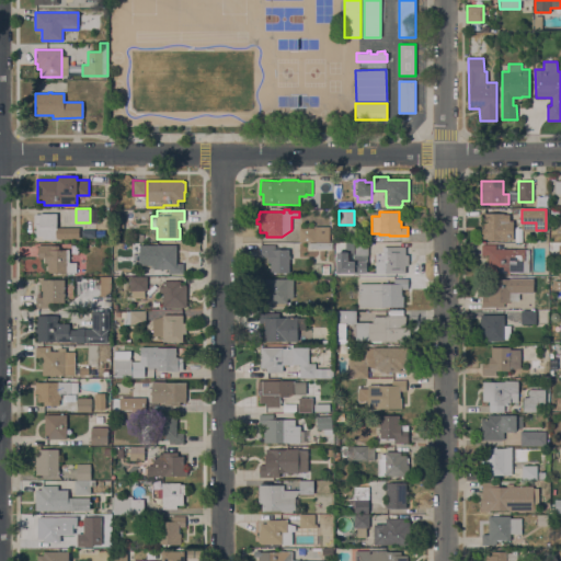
[(79,227),(79,238),(57,239),(43,240),(43,236),(36,236),(36,225),(34,225),(34,214),(39,214),(39,213),(56,213),(57,219),(58,219),(58,222),(57,222),(57,227),(79,227)]
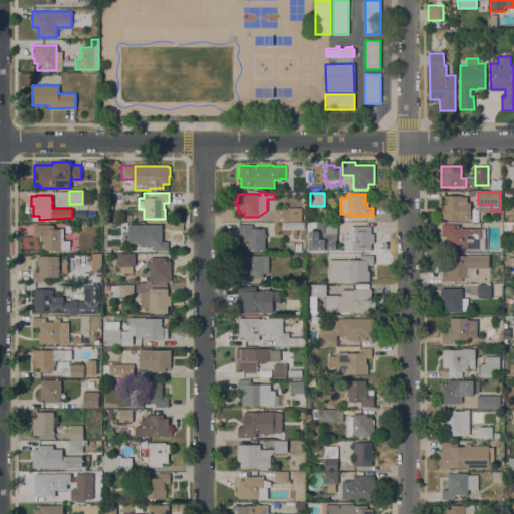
[(460,220),(460,219),(442,219),(442,207),(443,207),(443,195),(462,195),(462,196),(467,196),(467,202),(470,202),(470,220),(460,220)]
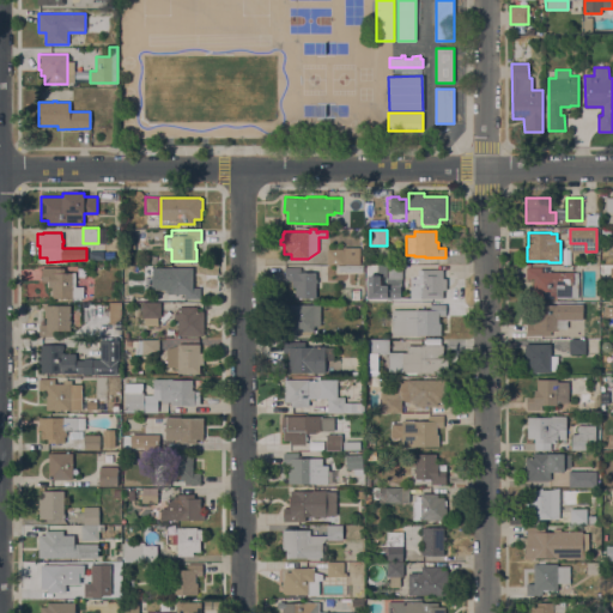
[(328,263),(327,249),(343,249),(343,247),(360,247),(360,263),(328,263)]
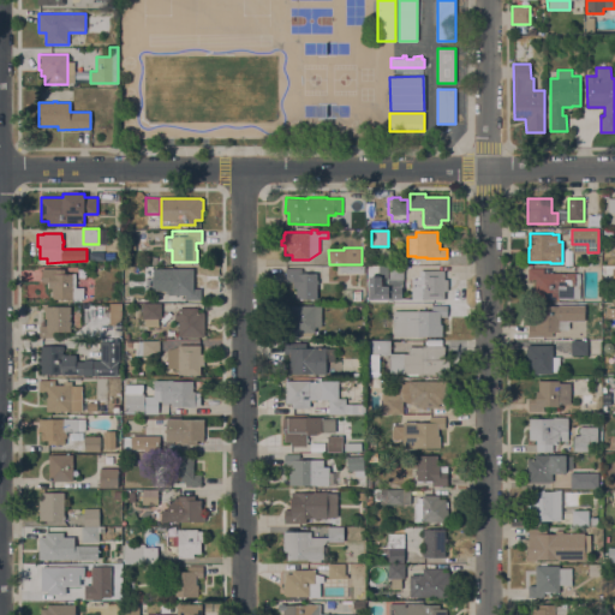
[(387,281),(387,267),(404,267),(404,281),(387,281)]
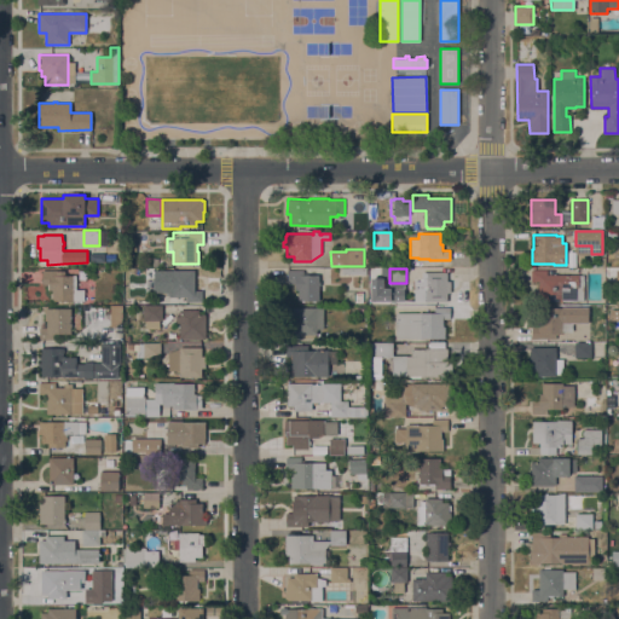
[(42,271),(56,270),(56,271),(65,271),(65,276),(76,276),(76,289),(85,289),(85,301),(68,301),(68,302),(64,302),(64,301),(62,301),(62,302),(58,302),(58,301),(53,301),(53,299),(51,299),(51,293),(53,293),(53,290),(50,290),(50,289),(47,289),(47,284),(42,284),(42,271)]
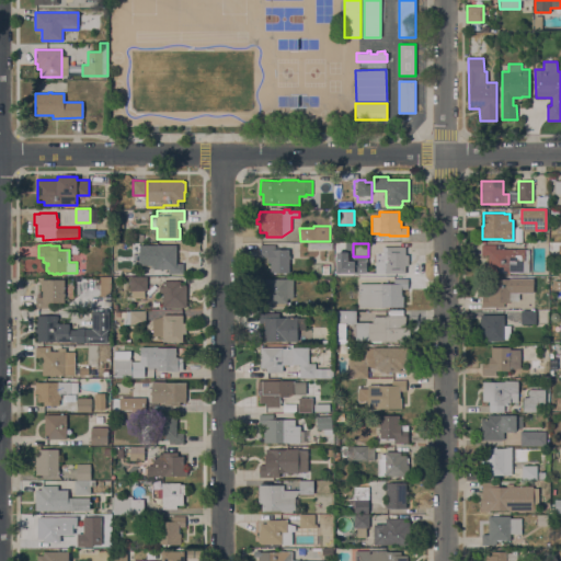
[(140,245),(176,244),(176,263),(183,263),(183,265),(185,265),(185,271),(183,271),(183,274),(169,274),(169,268),(153,268),(153,264),(140,264),(140,245)]
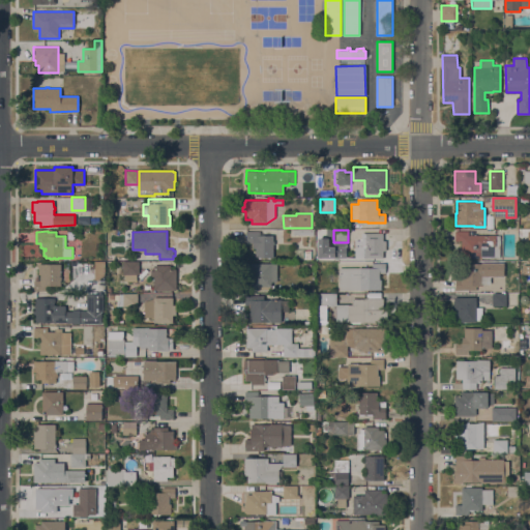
[(253,243),(246,243),(246,231),(260,231),(260,235),(273,235),(273,241),(274,241),(274,244),(273,244),(273,258),(270,258),(270,259),(268,259),(268,258),(261,258),(261,259),(259,259),(259,258),(256,258),(256,248),(253,248),(253,243)]
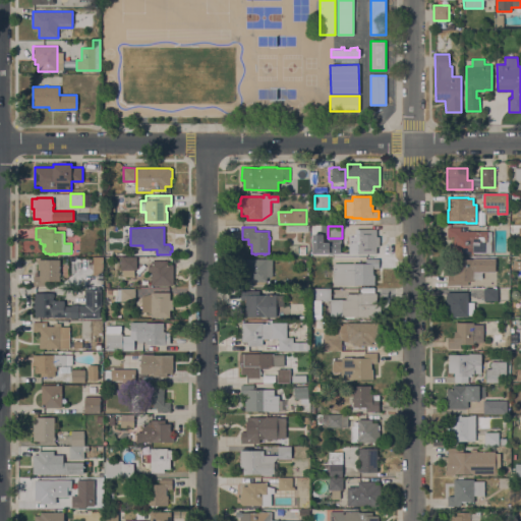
[(453,253),(454,237),(447,236),(447,227),(461,227),(461,231),(491,231),(491,252),(485,252),(485,253),(453,253)]
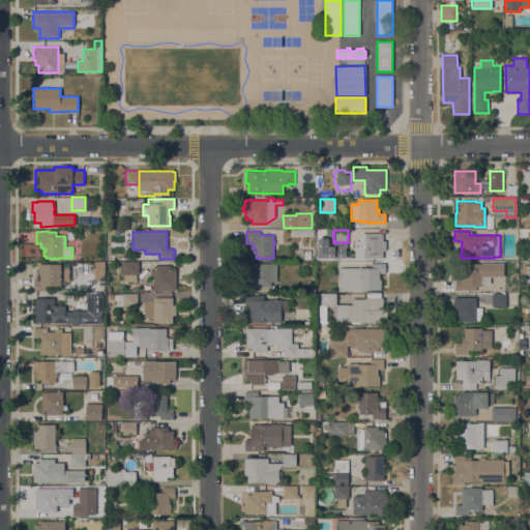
[(383,233),(383,240),(386,240),(386,251),(383,251),(383,258),(354,258),(354,240),(360,240),(360,238),(361,238),(361,233),(383,233)]
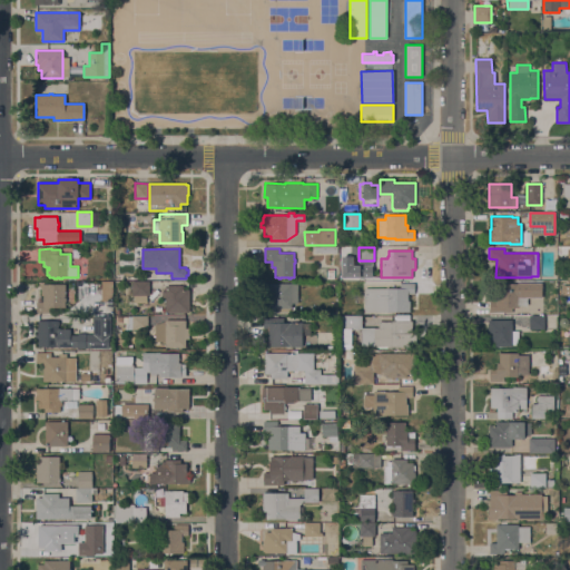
[(327,268),(335,269),(334,278),(316,278),(316,268),(327,268)]
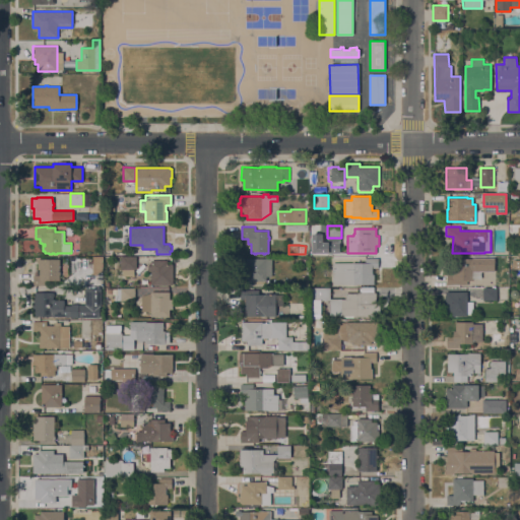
[(92,273),(102,272),(101,256),(91,256),(92,273)]
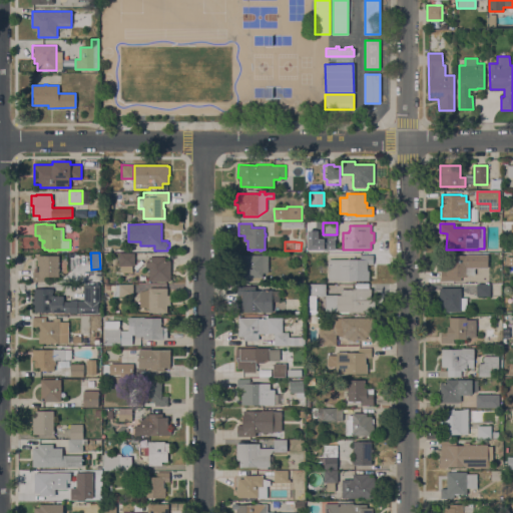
[(119,254),(134,254),(134,266),(132,266),(132,273),(120,273),(120,266),(119,266),(119,254)]
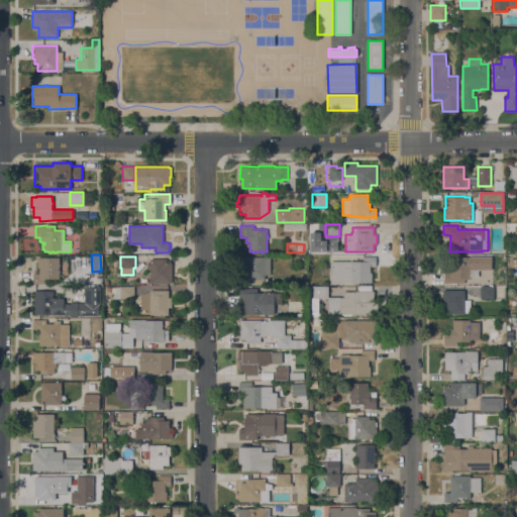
[(271,257),(271,275),(265,275),(265,280),(251,280),(251,284),(244,284),(244,256),(271,257)]
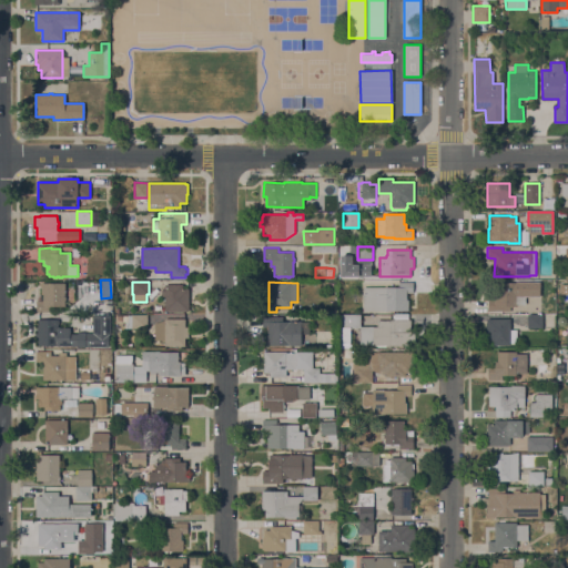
[(337,292),(327,292),(327,282),(337,282),(337,292)]
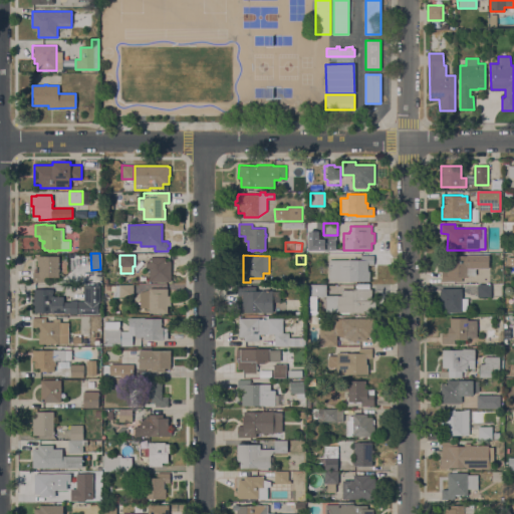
[(361,260),(361,255),(373,255),(373,265),(367,265),(367,271),(369,271),(369,281),(328,281),(328,260),(361,260)]
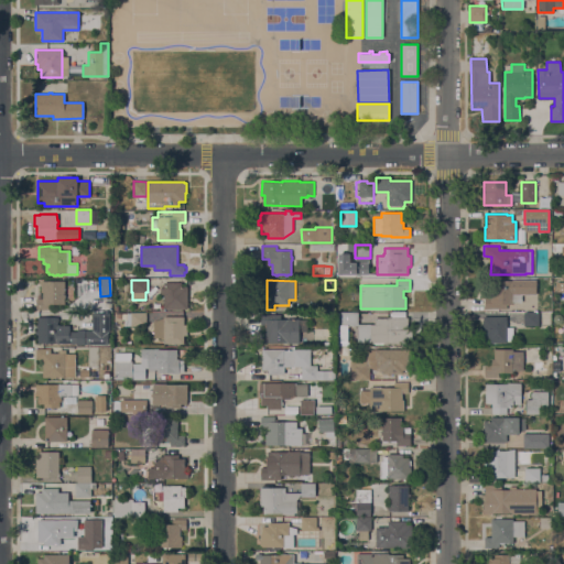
[(36,310),(36,299),(43,299),(43,292),(41,292),(41,281),(65,281),(65,304),(51,304),(51,310),(36,310)]
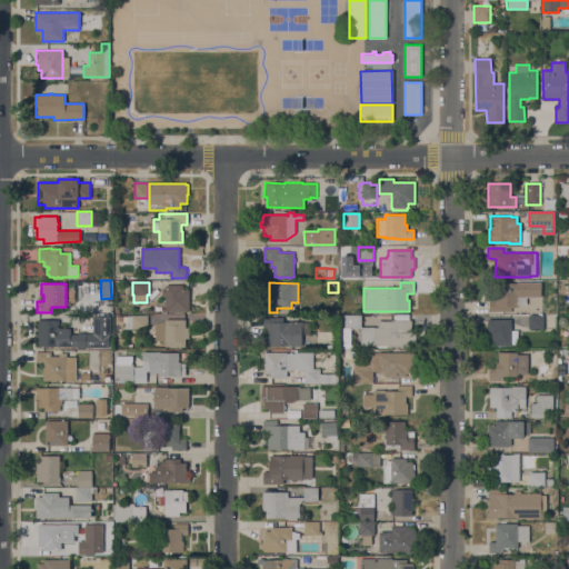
[(511,311),(489,311),(489,301),(498,301),(498,283),(527,283),(527,305),(517,305),(517,307),(511,307),(511,311)]
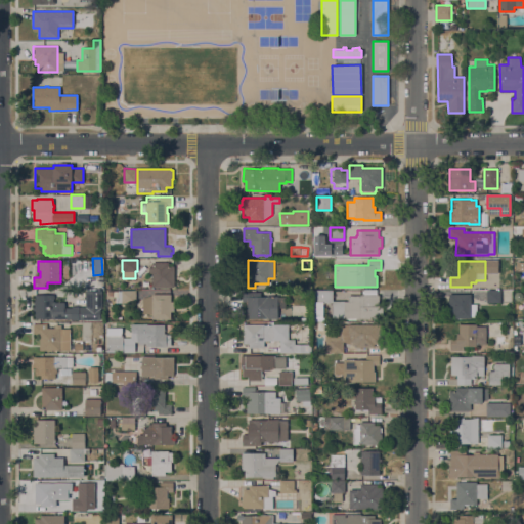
[(174,288),(153,288),(153,273),(148,273),(148,268),(153,268),(153,263),(169,263),(169,266),(174,266),(174,288)]
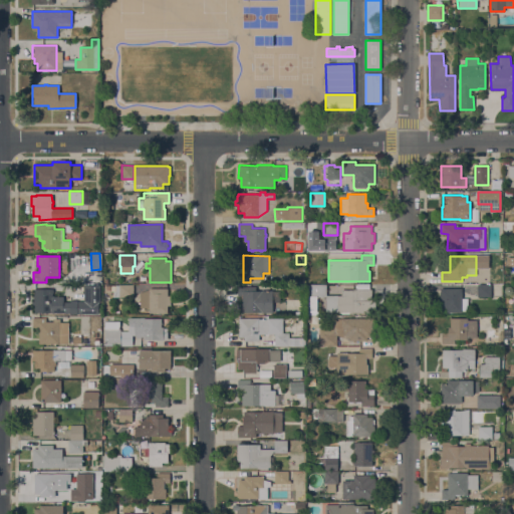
[(326,284),(326,295),(341,295),(341,289),(371,289),(371,300),(375,300),(375,308),(369,308),(369,312),(337,312),(337,311),(326,311),(326,297),(317,297),(317,310),(307,310),(307,296),(306,296),(306,284),(326,284)]
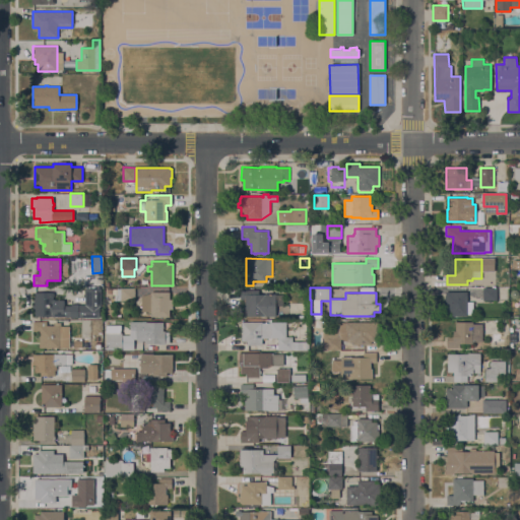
[(85,305),(85,289),(101,288),(101,306),(100,306),(100,317),(71,318),(71,317),(35,316),(36,309),(33,309),(33,305),(36,305),(34,304),(34,299),(35,299),(35,293),(54,293),(54,300),(64,300),(64,306),(71,306),(71,304),(77,304),(77,305),(85,305)]
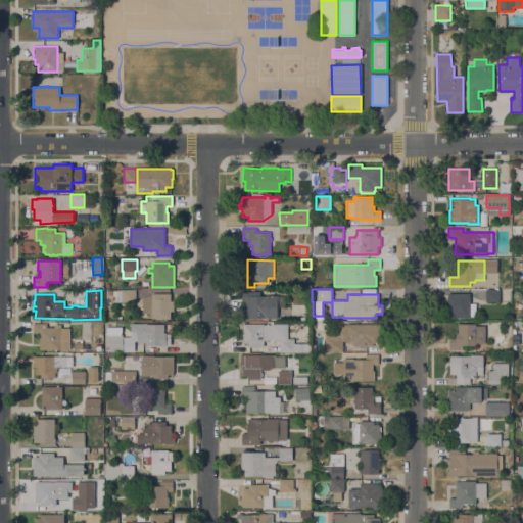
[(136,302),(115,302),(115,296),(112,296),(113,290),(136,290),(136,302)]
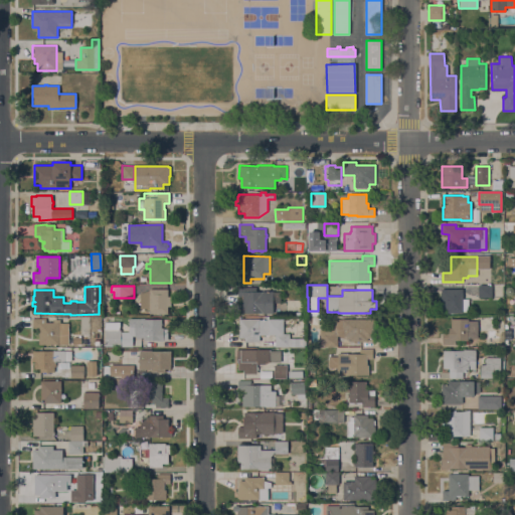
[(478,297),(478,286),(492,286),(492,297),(478,297)]
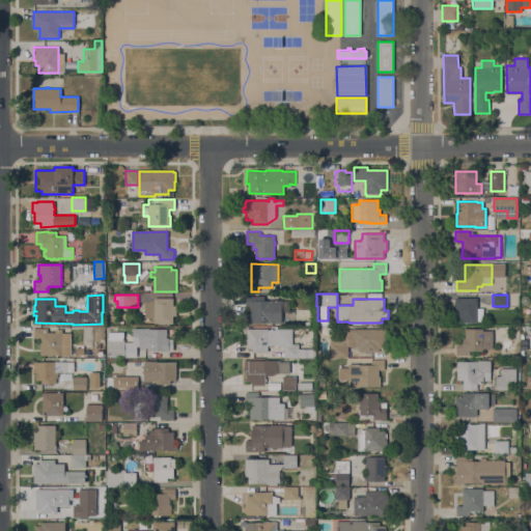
[(250,324),(250,312),(251,312),(251,306),(245,306),(245,296),(264,296),(264,300),(282,300),(282,301),(289,301),(289,311),(282,311),(282,324),(250,324)]
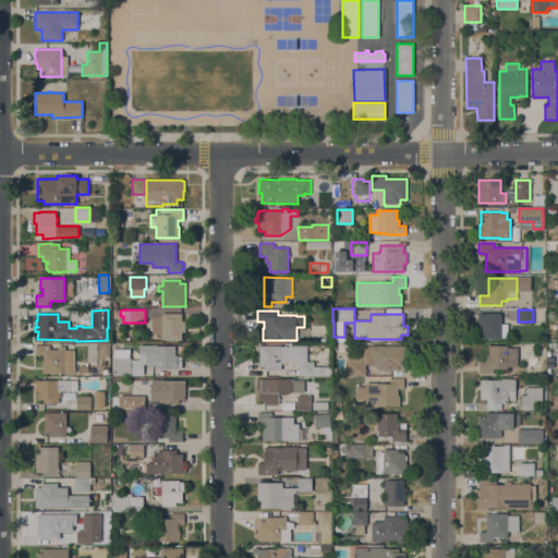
[(182,313),(182,322),(184,322),(184,332),(182,332),(182,339),(162,340),(162,335),(152,335),(152,318),(162,314),(162,313),(182,313)]
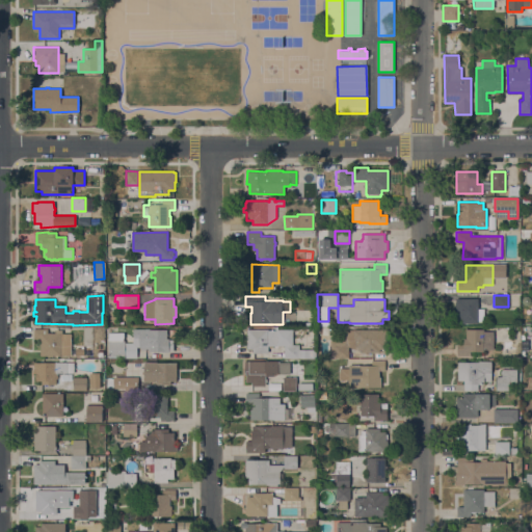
[(478,298),(478,309),(484,309),(484,321),(478,321),(478,323),(461,323),(461,320),(456,320),(456,298),(478,298)]
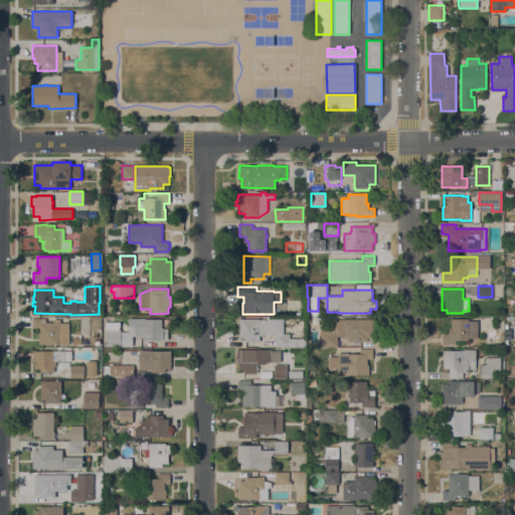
[(39,328),(33,328),(33,318),(46,318),(46,322),(54,322),(54,319),(60,319),(60,323),(68,323),(68,344),(59,344),(59,345),(39,345),(39,328)]
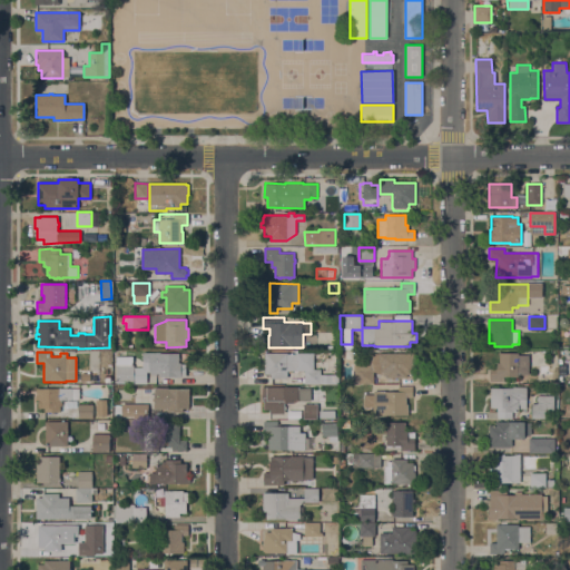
[(179,353),(178,363),(182,363),(182,364),(186,364),(186,375),(182,375),(182,377),(159,377),(159,373),(157,373),(157,374),(150,374),(150,372),(149,372),(149,369),(144,369),(144,364),(143,364),(143,352),(179,353)]
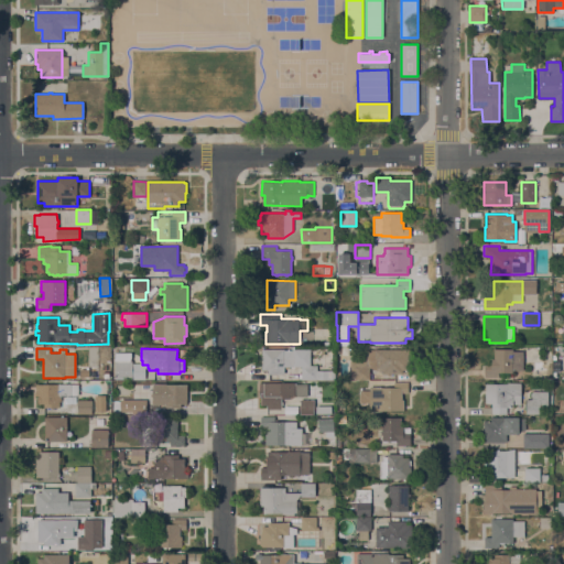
[(284,349),(284,350),(295,350),(295,349),(304,349),(304,366),(317,366),(317,380),(302,380),(302,366),(295,366),(295,367),(284,367),(284,375),(268,375),(268,370),(262,370),(262,349),(284,349)]
